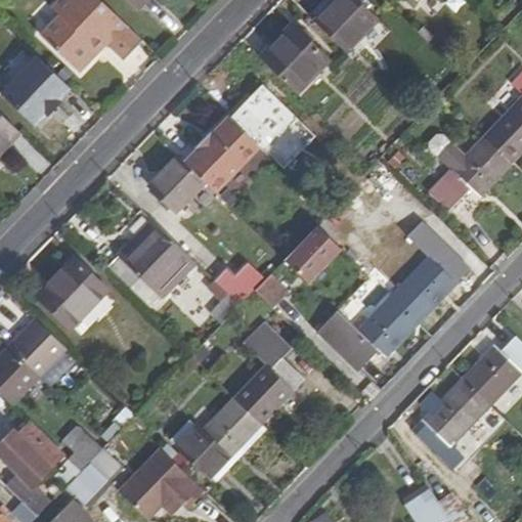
[(122,59),(141,40),(99,0),(60,0),(51,10),(58,17),(41,35),(79,71),(98,52),(92,45),(99,38),(105,44),(122,59)]
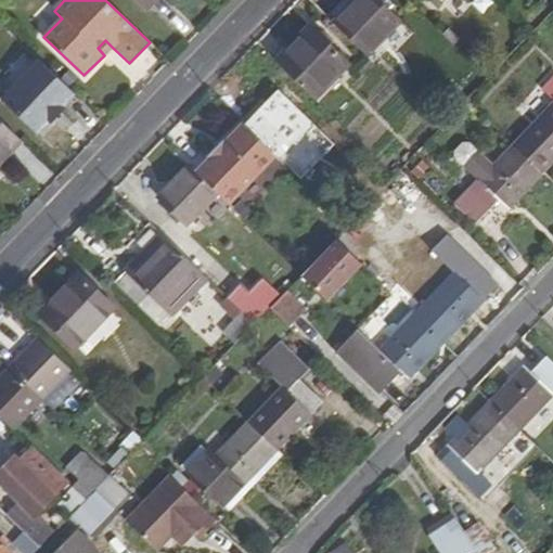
[(131,0),(141,9),(150,0),(131,0)]
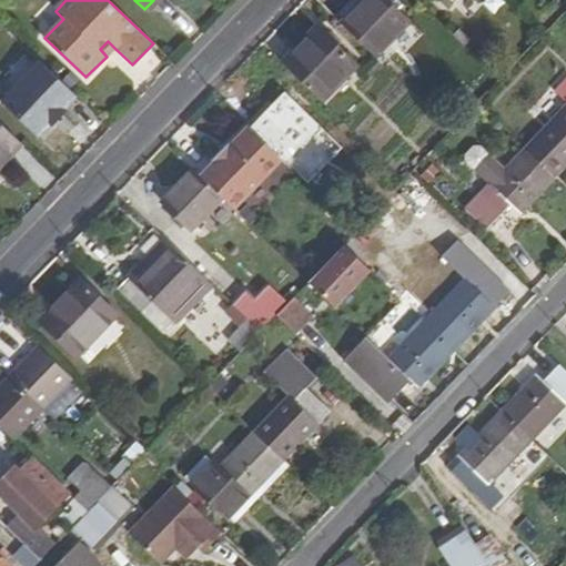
[(365,0),(342,24),(374,56),(407,21),(386,0),(365,0)]
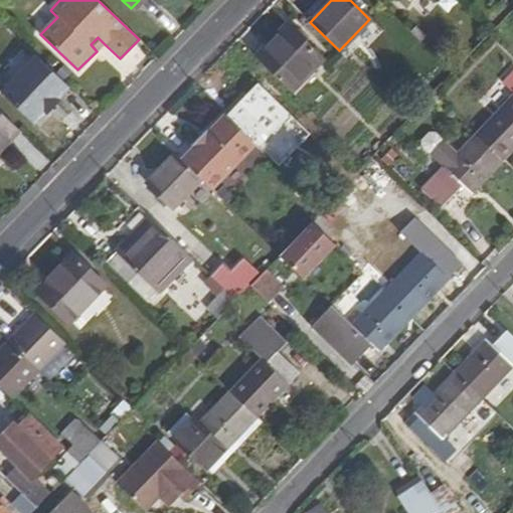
[(287,25),(255,57),(291,91),(321,58),(287,25)]
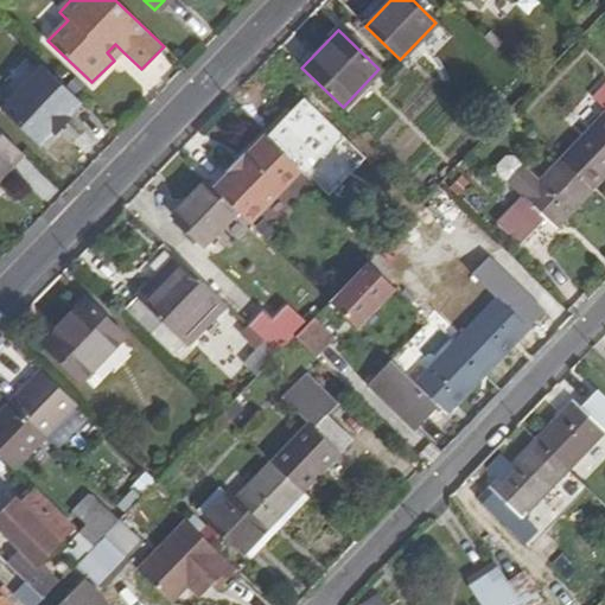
[(114,61),(122,51),(115,44),(107,52),(114,61)]
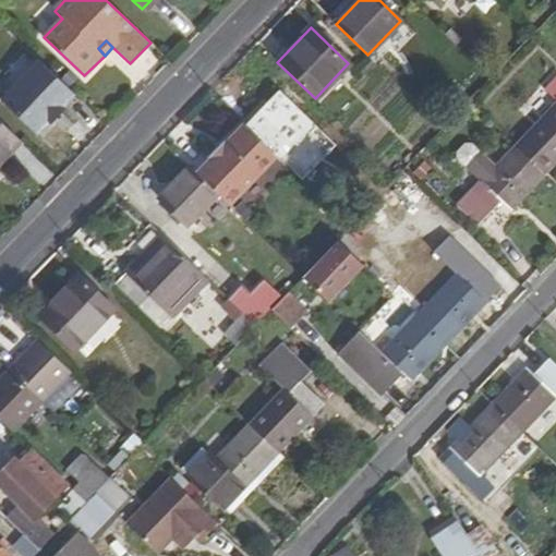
[(74,93),(39,58),(1,97),(36,132),(49,119),(50,121),(64,107),(62,105),(74,93)]
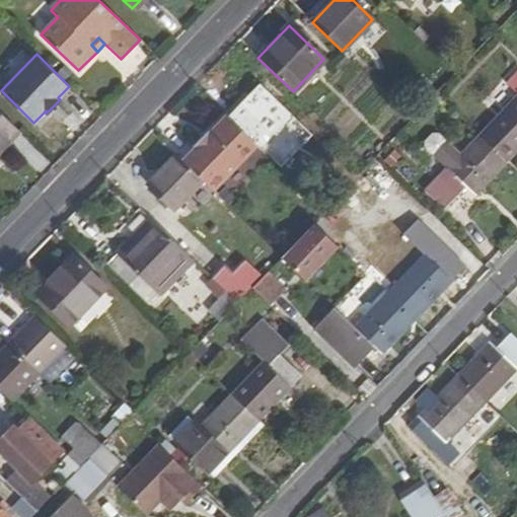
[(516,93),(516,95),(481,135),(506,160),(516,148),(516,79),(510,87),(516,93)]
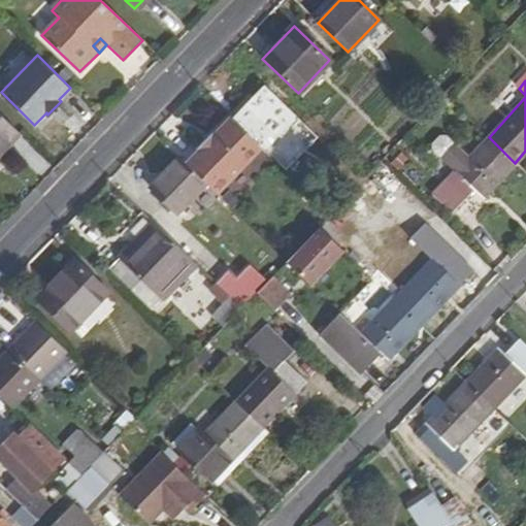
[(264,86),(231,118),(260,145),(264,150),(296,117),(264,86)]
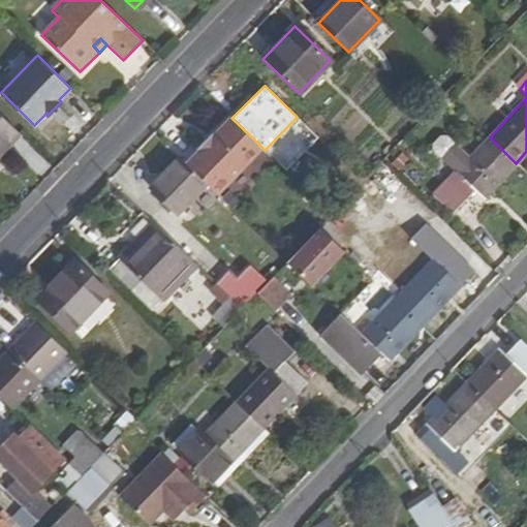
[(0,145),(16,128),(0,113),(0,145)]
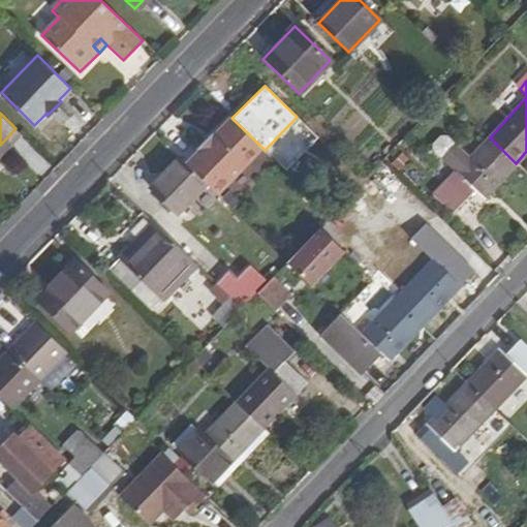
[(198,149),(185,162),(215,191),(216,193),(260,146),(231,118),(230,117),(215,133),(213,131),(196,148),(198,149)]
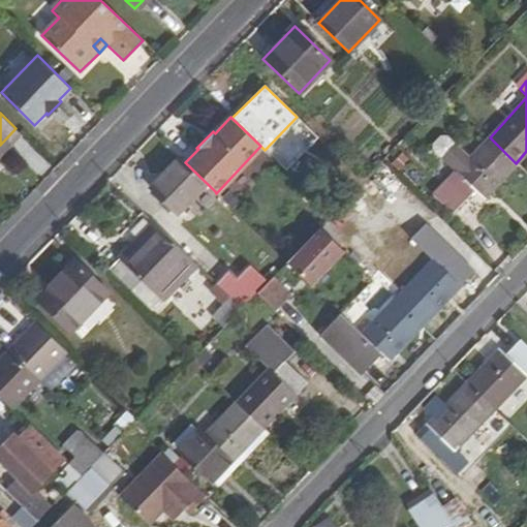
[(0,154),(21,133),(16,128),(0,145),(0,154)]
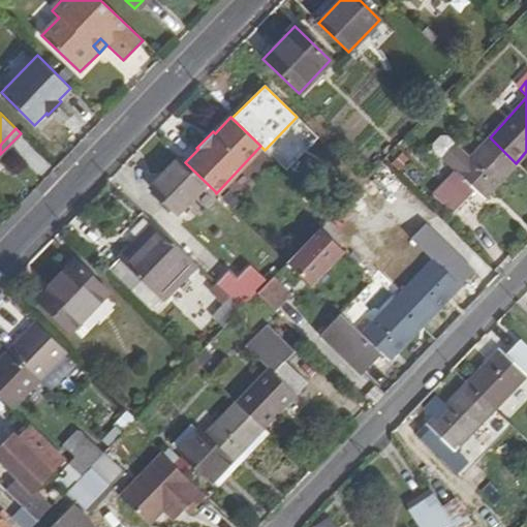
[(432,153),(439,160),(453,148),(444,141),(438,137),(431,146),(432,153)]
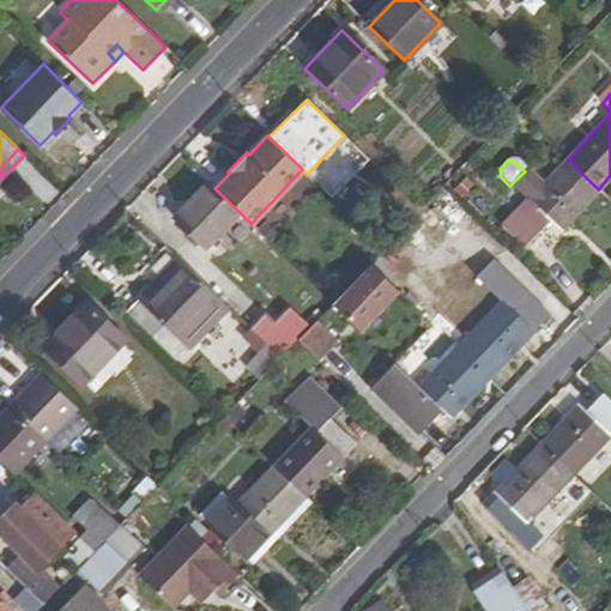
[(560,230),(598,189),(568,159),(542,188),(525,171),(509,186),(526,200),(514,210),(518,213),(506,225),(526,244),(549,221),(560,230)]
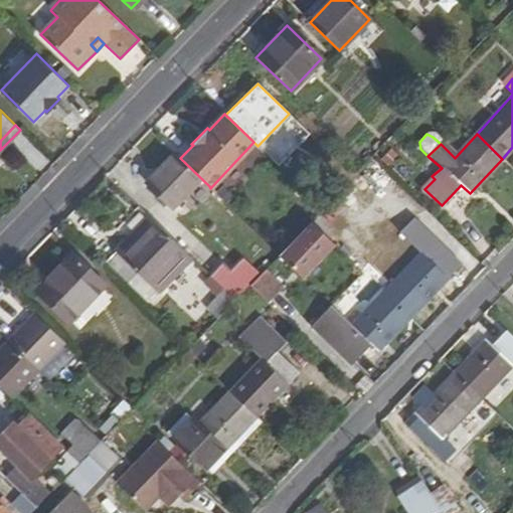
[(178,218),(209,186),(180,158),(174,153),(144,185),(178,218)]
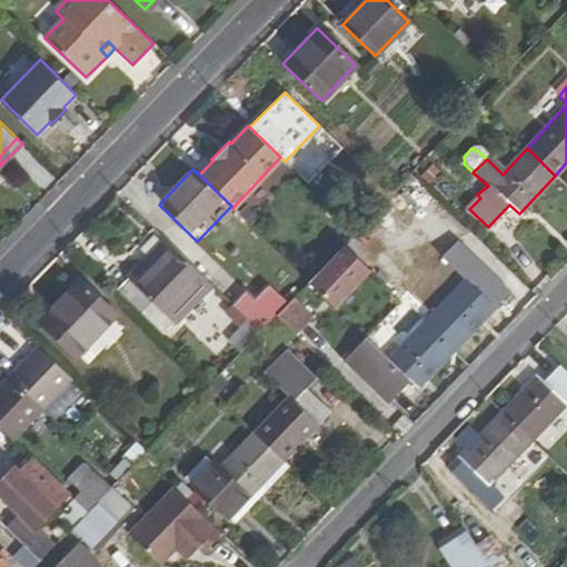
[(168,241),(119,291),(162,334),(211,284),(168,241)]
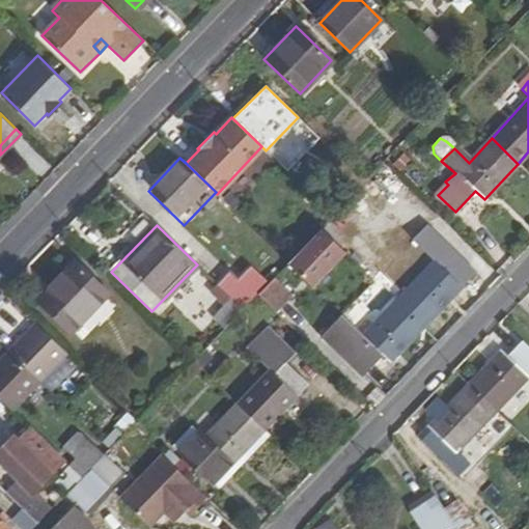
[(342,251),(319,229),(286,263),(310,285),(342,251)]
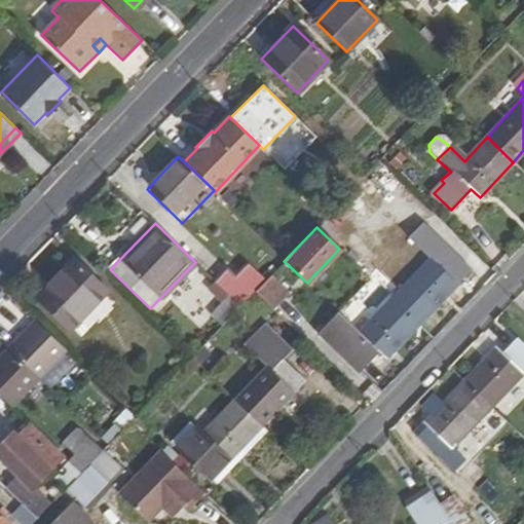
[(431,258),(391,299),(417,325),(456,283),(434,262),(444,252),(426,234),(417,245),(431,258)]
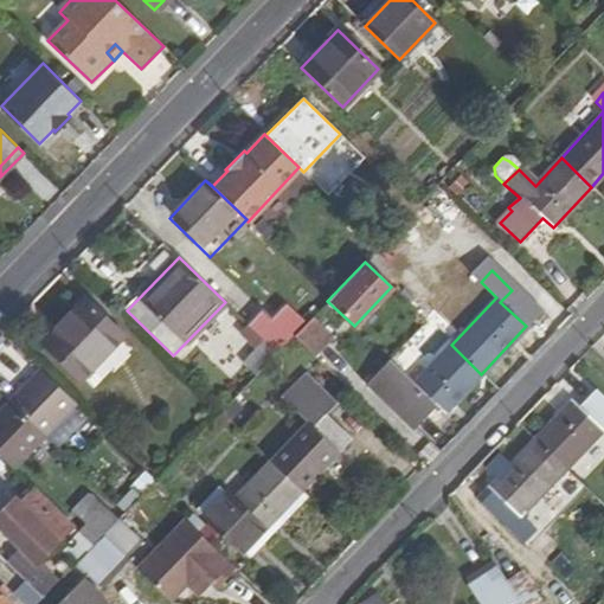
[(254,366),(302,315),(282,297),(268,313),(259,304),(237,328),(254,345),(243,357),(254,366)]
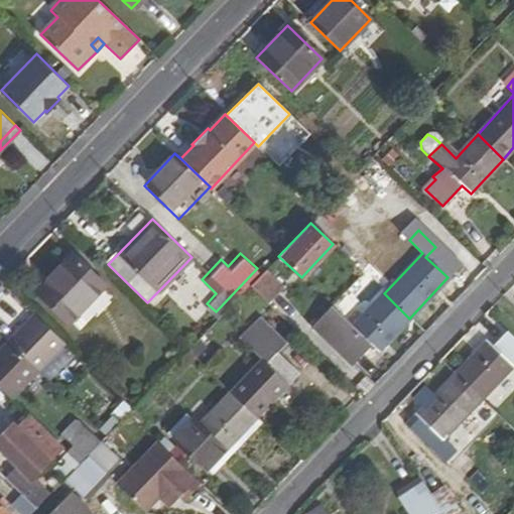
[(72,254),(40,286),(73,317),(104,285),(72,254)]
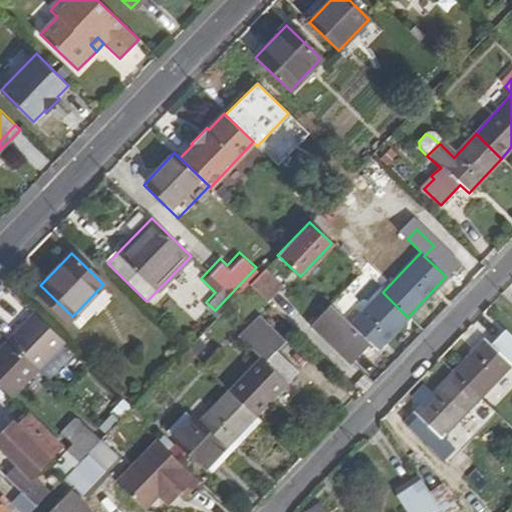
[(280,285),(264,269),(249,285),(265,301),(280,285)]
